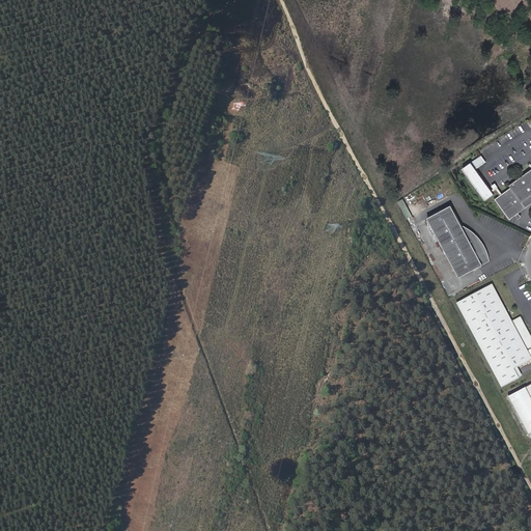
[(482,157),(466,169),(486,201),(499,194),(501,196),(504,194),(499,188),(501,188),(498,184),(492,187),(478,169),(488,162),(482,157)]
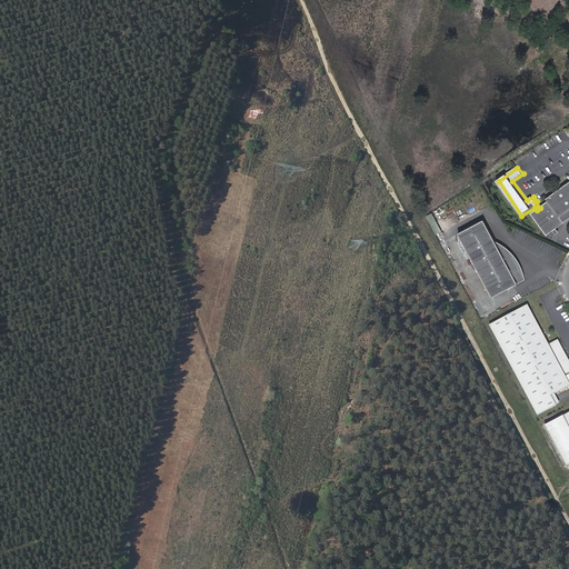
[(561,216),(568,210),(568,181),(548,199),(549,201),(540,208),(537,210),(532,213),(549,235),(566,222),(561,216)]
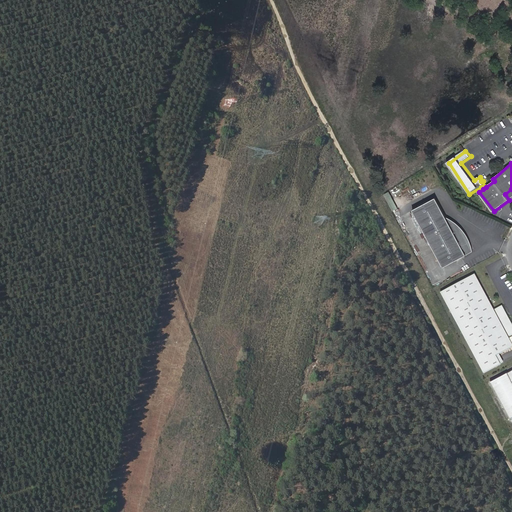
[(390,191),(385,193),(393,210),(398,207),(390,191)]
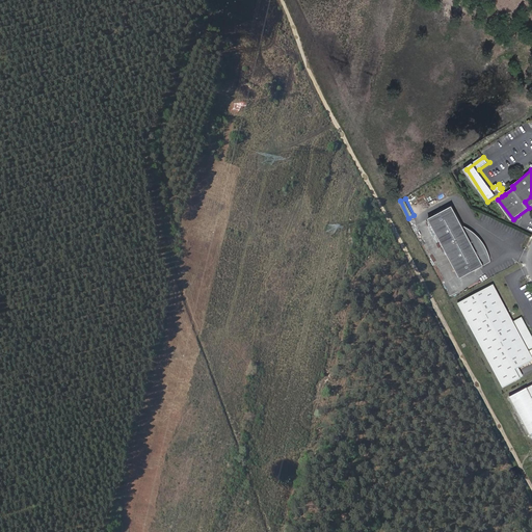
[(463,227),(451,205),(427,217),(459,276),(489,261),(489,260),(489,259),(489,258),(489,257),(489,256),(488,256),(488,255),(488,254),(488,253),(487,253),(487,251),(487,250),(487,249),(486,249),(486,248),(486,247),(485,247),(485,246),(485,245),(484,245),(484,244),(484,243),(483,243),(483,242),(482,242),(482,241),(482,240),(481,240),(481,239),(480,239),(480,238),(479,238),(479,237),(478,237),(478,236),(477,236),(477,235),(476,235),(476,234),(475,234),(475,233),(474,233),(473,232),(472,232),(472,231),(471,231),(470,230),(469,230),(468,229),(467,229),(466,228),(464,228),(463,228),(463,227)]
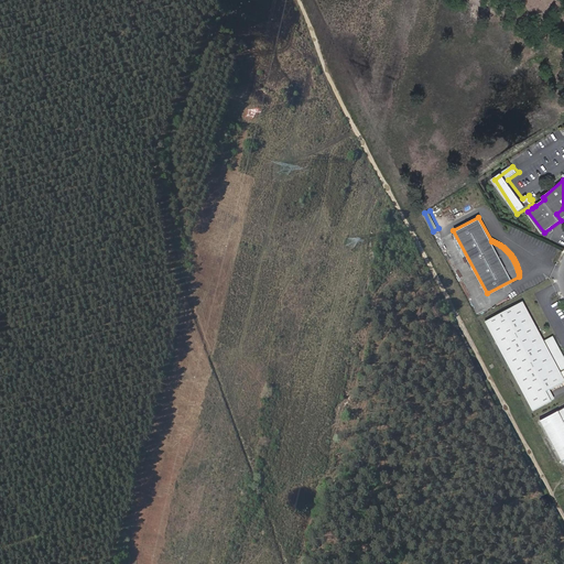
[(523,302),(485,322),(532,411),(552,401),(546,391),(563,382),(563,379),(560,371),(563,369),(563,357),(553,337),(544,343),(523,302)]
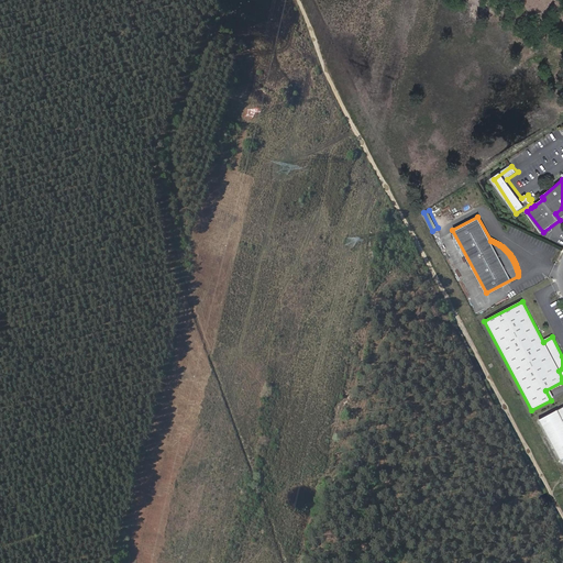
[(562,407),(541,418),(561,461),(562,460),(562,407)]
